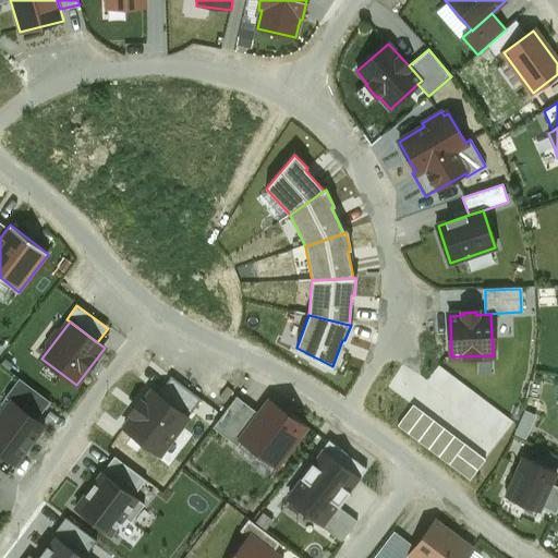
[(12,401),(37,421),(51,402),(20,379),(5,398),(11,402),(12,401)]
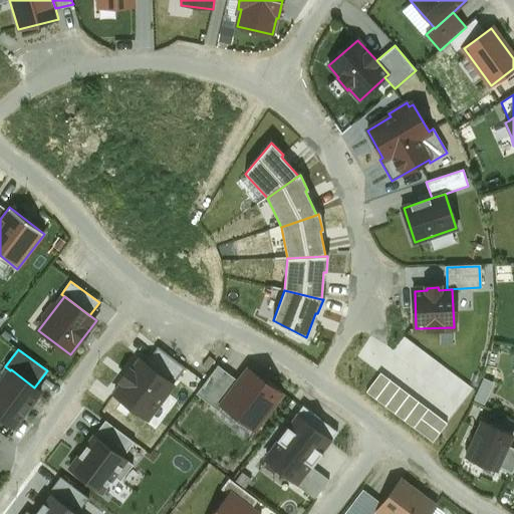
[(159,349),(147,365),(173,384),(185,368),(159,349)]
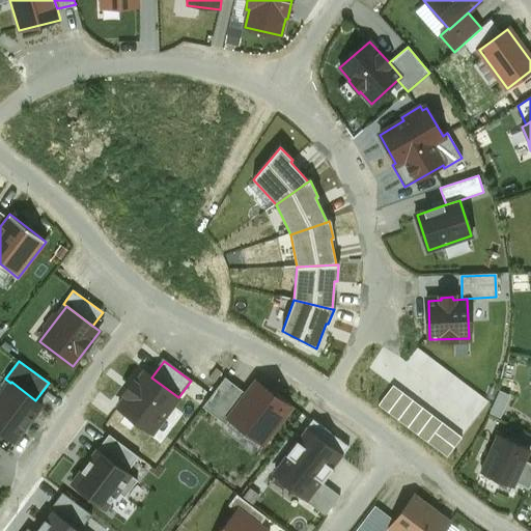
[(152,432),(178,397),(151,378),(143,372),(117,407),(152,432)]
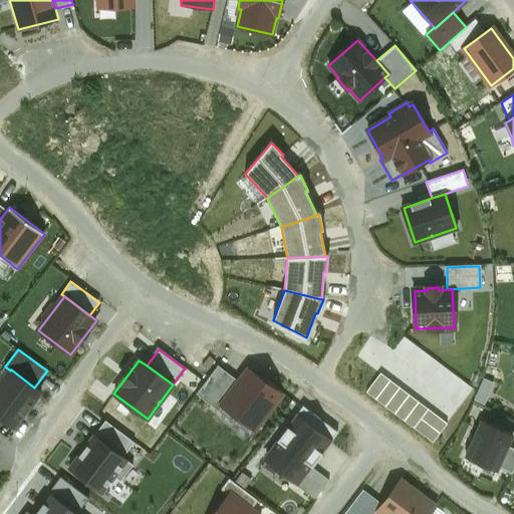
[(222,405),(239,381),(218,365),(196,395),(219,412),(224,406),(222,405)]
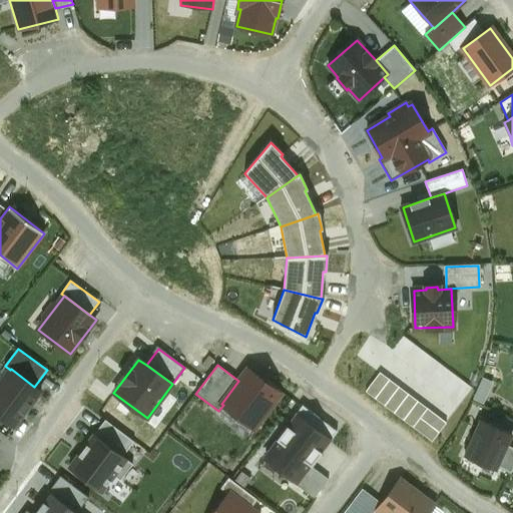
[(0,383),(0,417),(14,428),(41,392),(34,387),(11,369),(10,370),(0,383)]
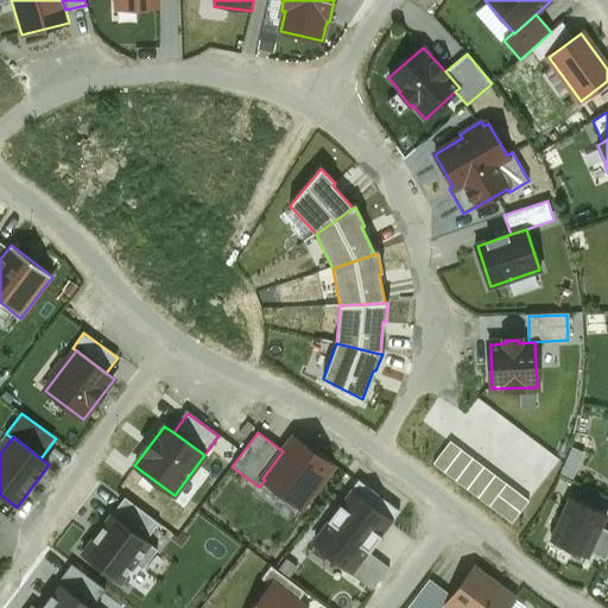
[(265,480),(301,507),(331,467),(293,438),(283,451),(263,479),(265,480)]
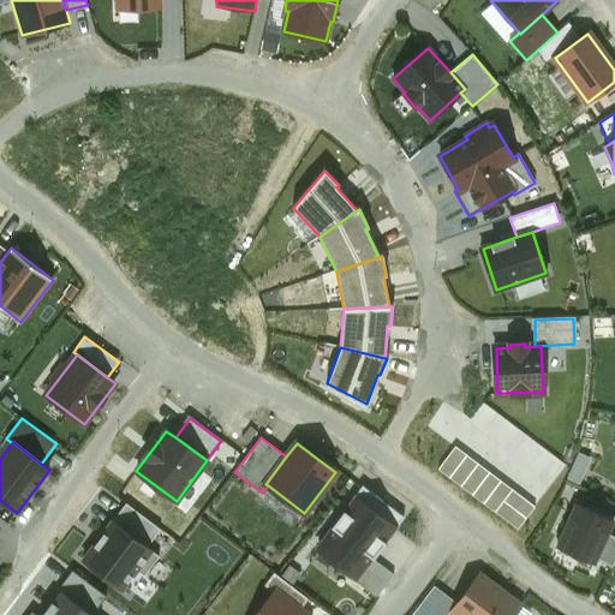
[(451,478),(466,457),(455,448),(439,470),(451,478)]
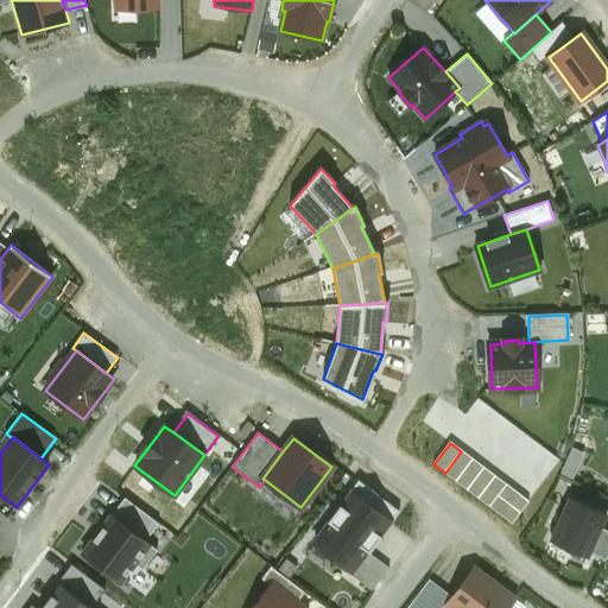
[(445,473),(456,481),(473,460),(461,451),(445,473)]
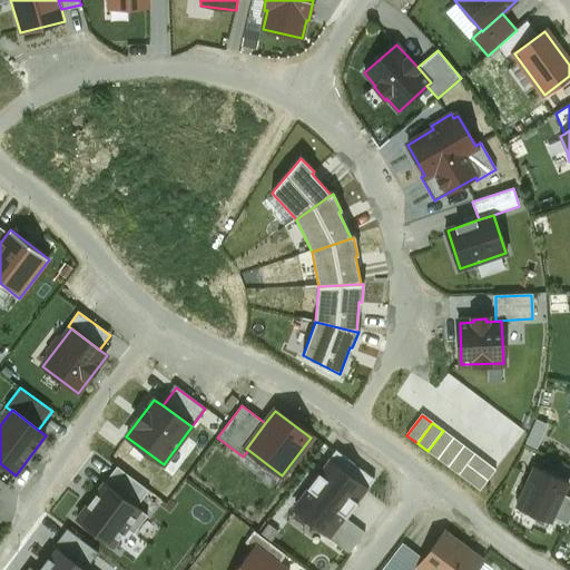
[(438,459),(453,439),(443,431),(428,451),(438,459)]
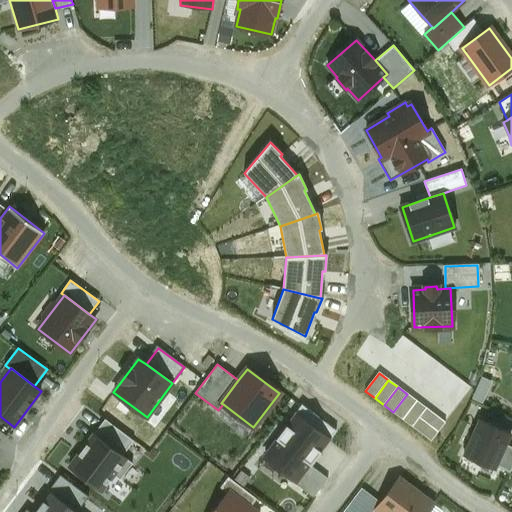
[(393,412),(403,420),(417,401),(407,394),(393,412)]
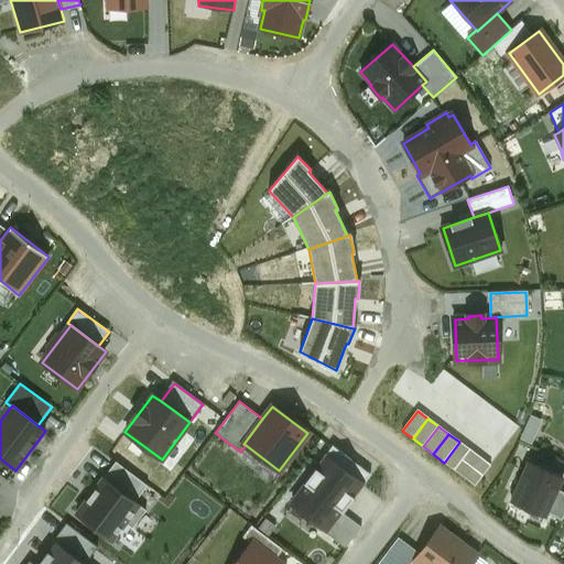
[(455,470),(469,449),(459,442),(444,463),(455,470)]
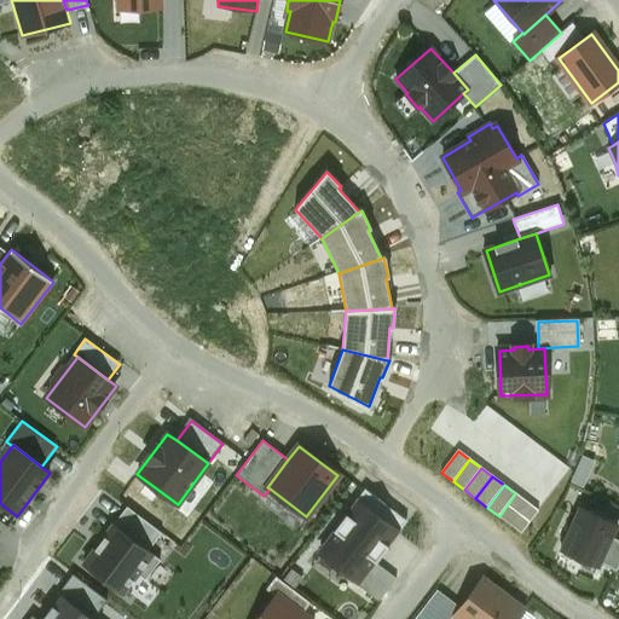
[(320,553),(358,582),(374,561),(376,562),(388,547),(387,544),(395,533),(397,534),(406,521),(365,490),(357,502),(358,503),(348,515),(346,514),(334,531),(336,532),(320,553)]
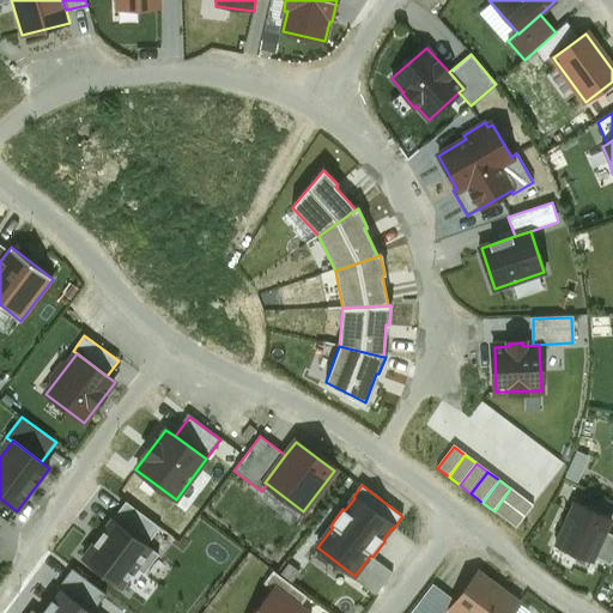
[(495,511),(516,528),(533,505),(510,489),(495,511)]
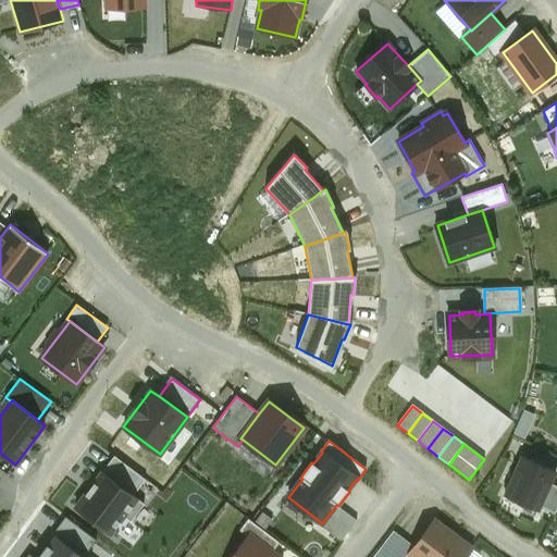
[(556,472),(521,456),(504,495),(524,505),(521,510),(536,517),(541,508),(552,484),(556,472)]
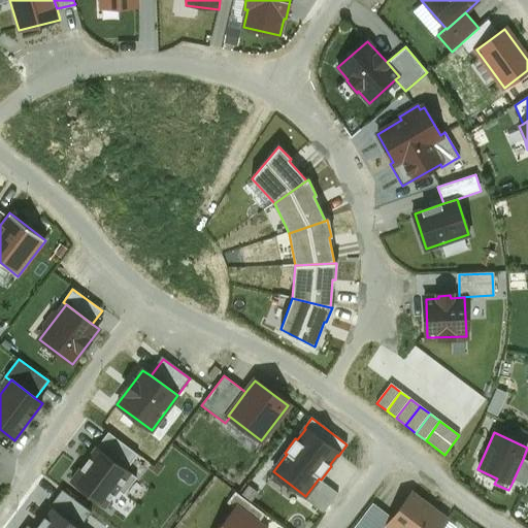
[(97,448),(125,469),(136,455),(108,433),(97,448)]
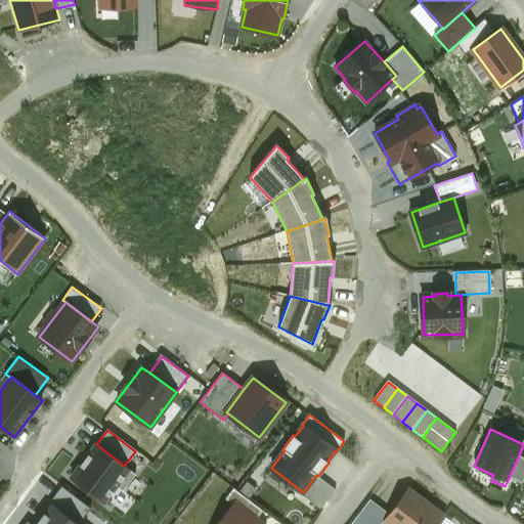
[(124,466),(96,444),(72,476),(103,501),(117,485),(123,490),(135,475),(124,466)]
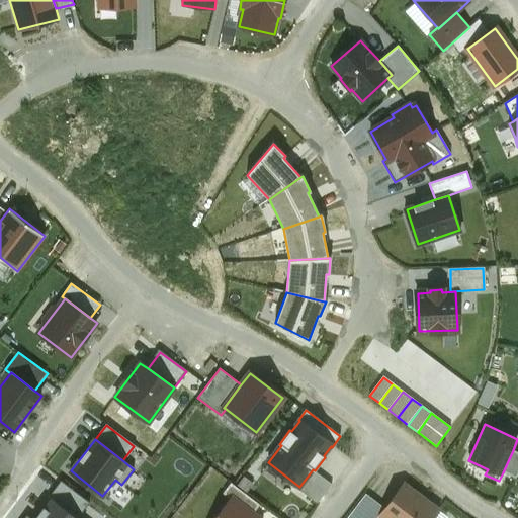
[(517,452),(513,450),(503,472),(516,479),(517,472),(517,452)]
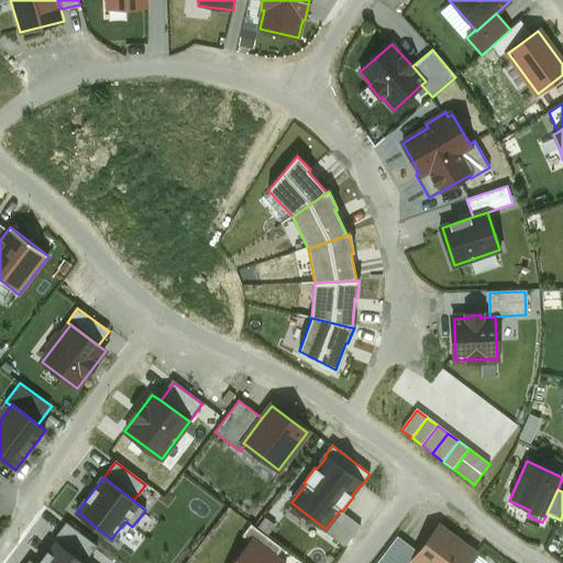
[(361,526),(342,511),(340,510),(326,529),(324,531),(344,547),(361,526)]
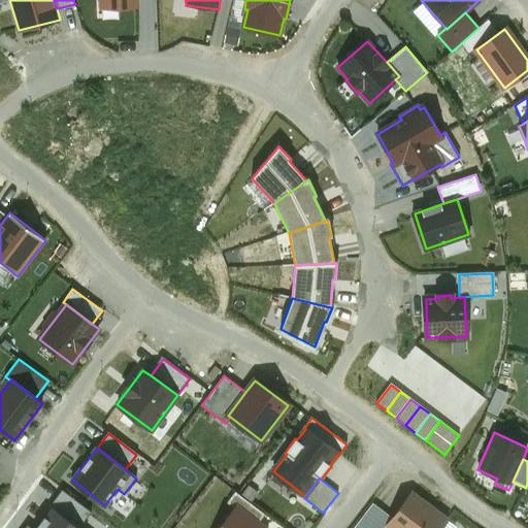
[(50,507),(77,527),(90,513),(62,491),(50,507)]
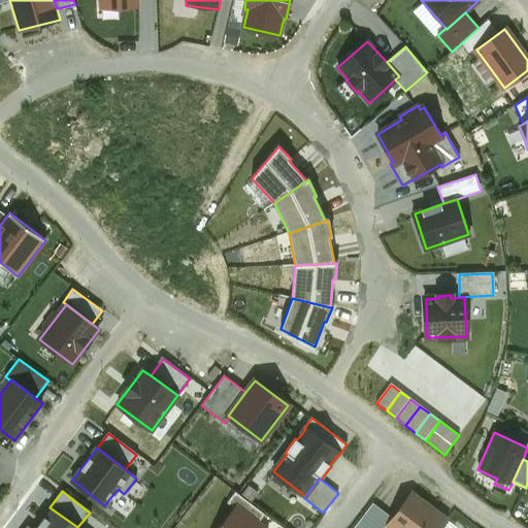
[(236,510),(255,525),(264,514),(235,492),(227,503),(236,510)]
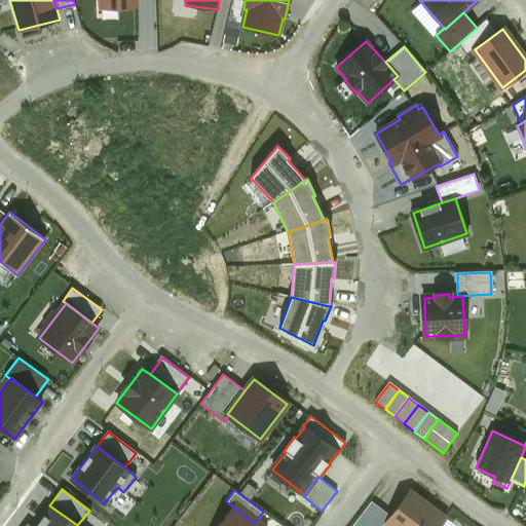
[(440,525),(445,519),(410,492),(391,517),(386,523),(390,525),(440,525)]
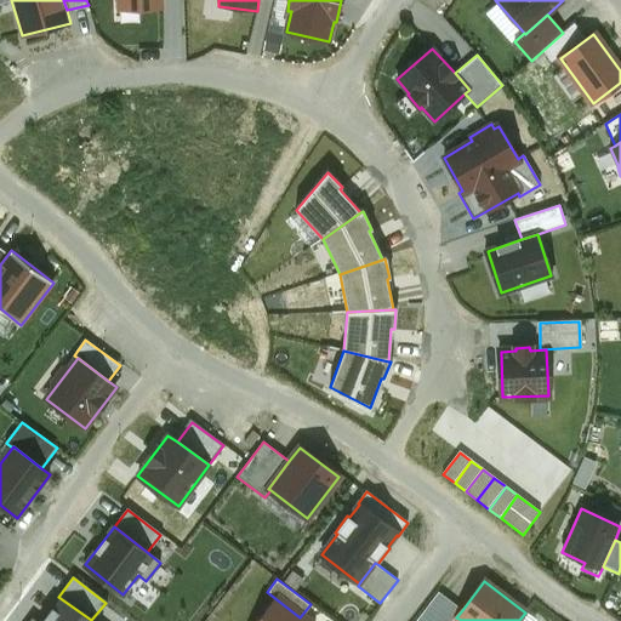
[(454,620),(456,617),(462,610),(439,592),(416,620),(454,620)]
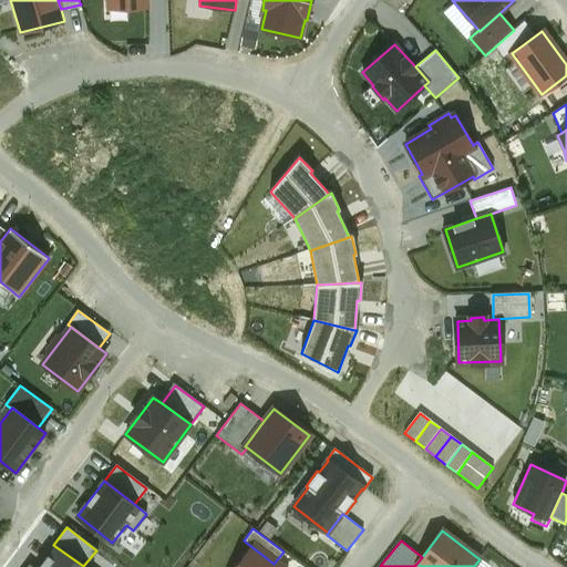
[(83,566),(53,545),(37,566),(31,566),(30,566),(28,566),(83,566)]
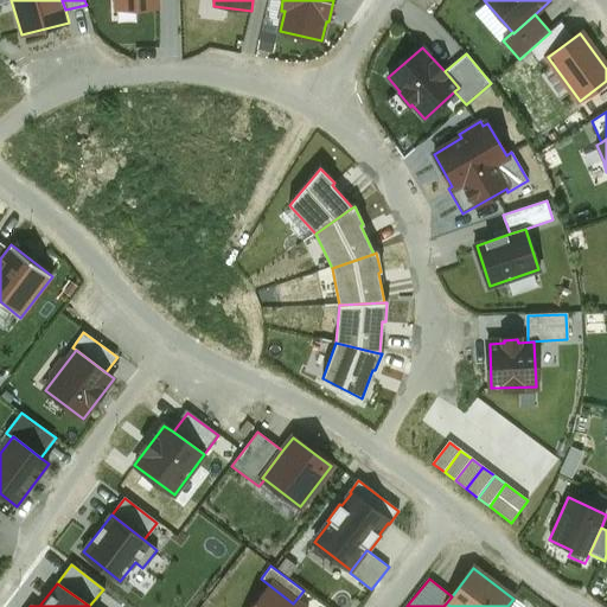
[(298,606),(293,604),(272,587),(255,606),(298,606)]
